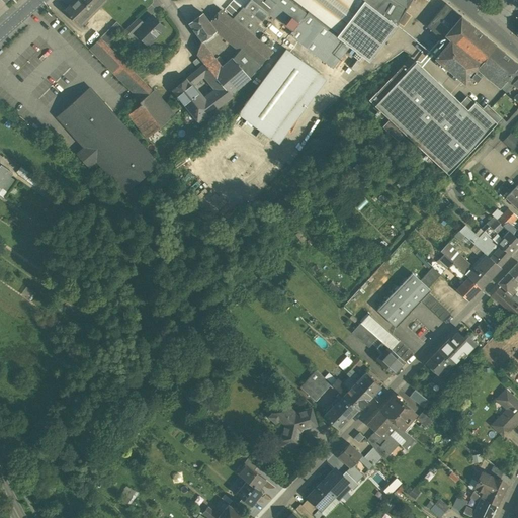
[(75,0),(65,11),(80,26),(105,0),(75,0)]
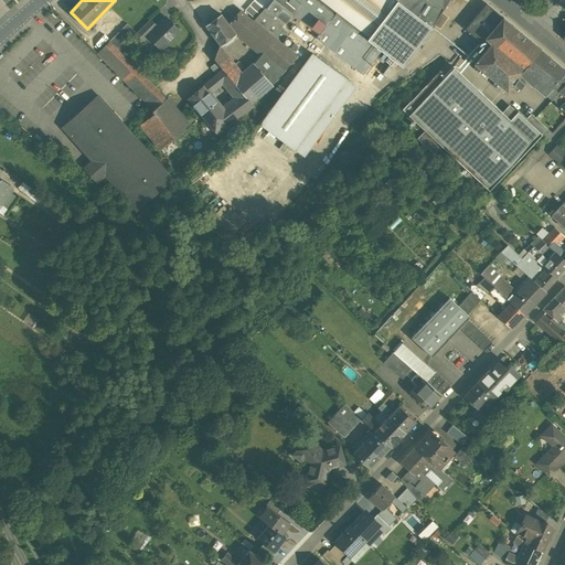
[(254,0),(244,11),(255,20),(272,0),(254,0)]
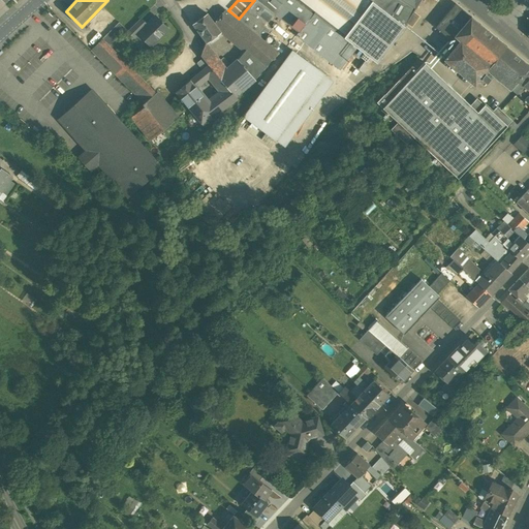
[(254,0),(239,19),(238,20),(262,39),(270,30),(263,26),(274,13),(255,0),(254,0)]
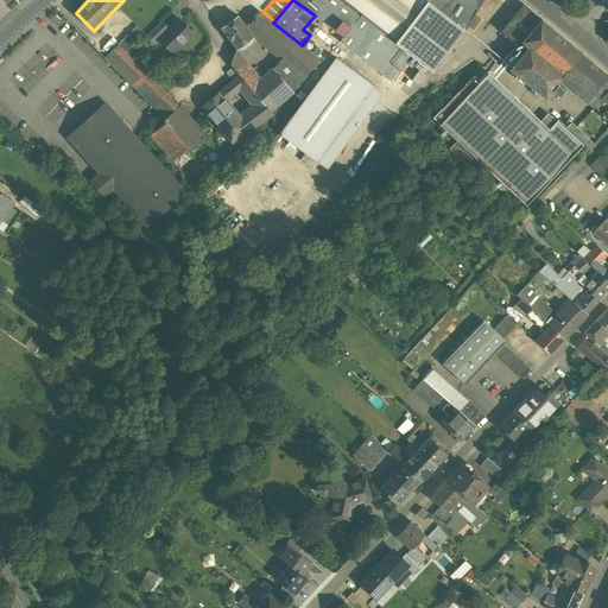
[(360,16),(340,0),(293,0),(315,16),(342,37),(343,37),(360,16)]
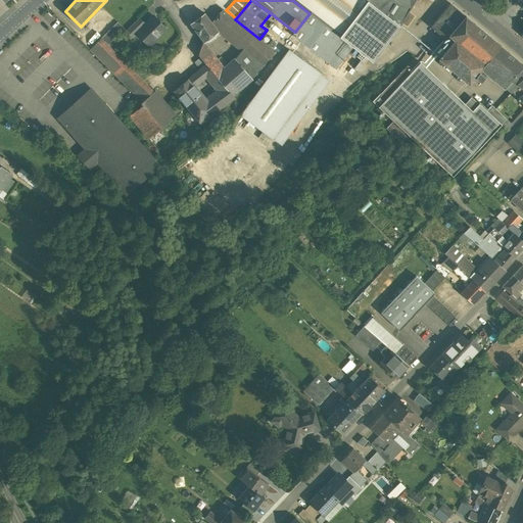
[(415,0),(292,0),(310,13),(342,39),(352,46),(372,61),(399,26),(415,0)]
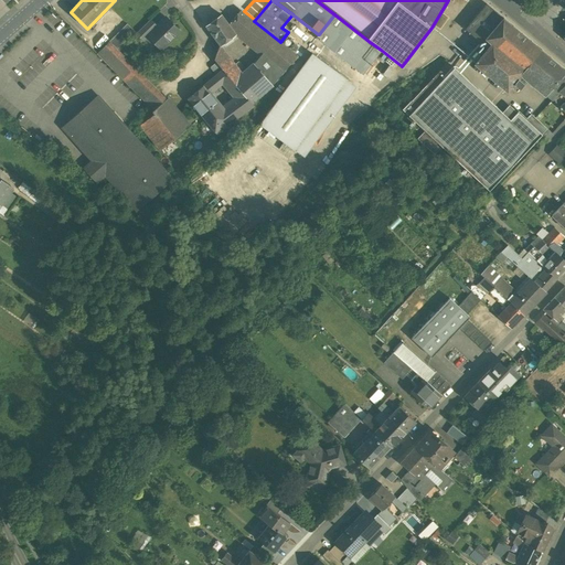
[(564,71),(486,4),(465,29),(481,43),(484,39),(490,44),(473,63),(511,94),(516,87),(513,84),(518,78),(520,76),(545,96),(546,95),(552,100),(558,92),(564,84),(564,71)]
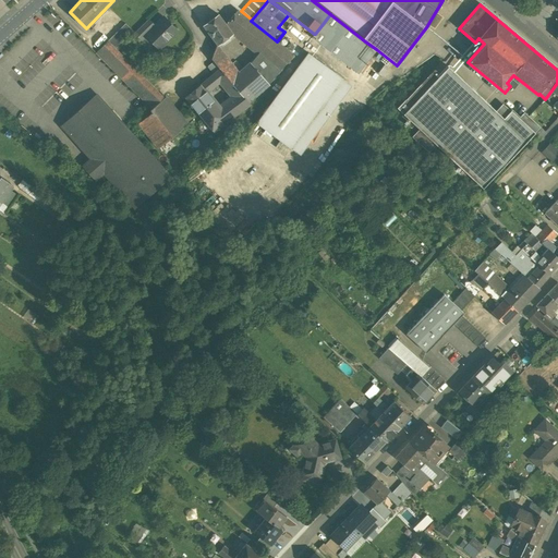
[(238,12),(226,25),(232,34),(234,33),(235,34),(246,20),(238,12)]
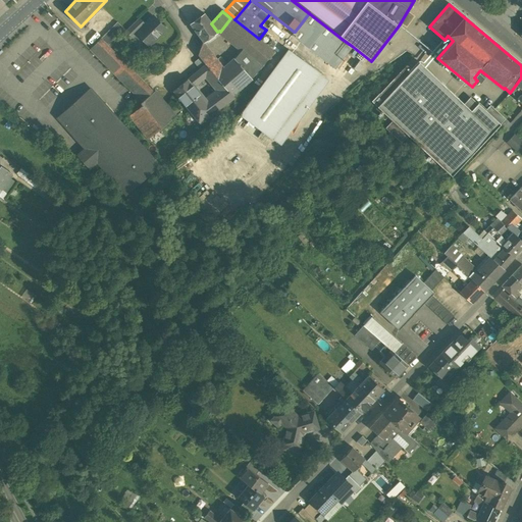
[(342,39),(309,13),(295,32),(294,32),(292,36),(324,61),(342,39)]
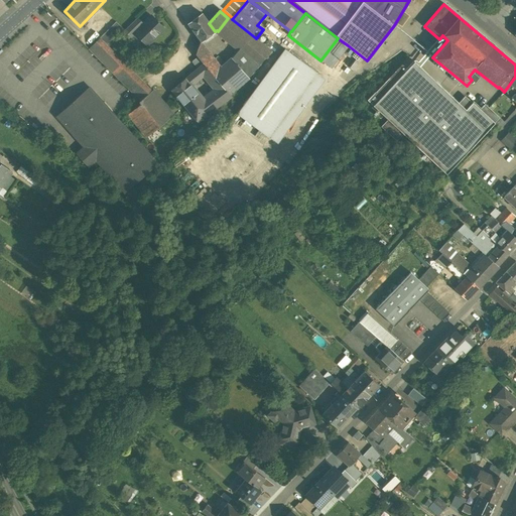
[(202,14),(188,24),(202,41),(215,31),(209,23),(202,14)]
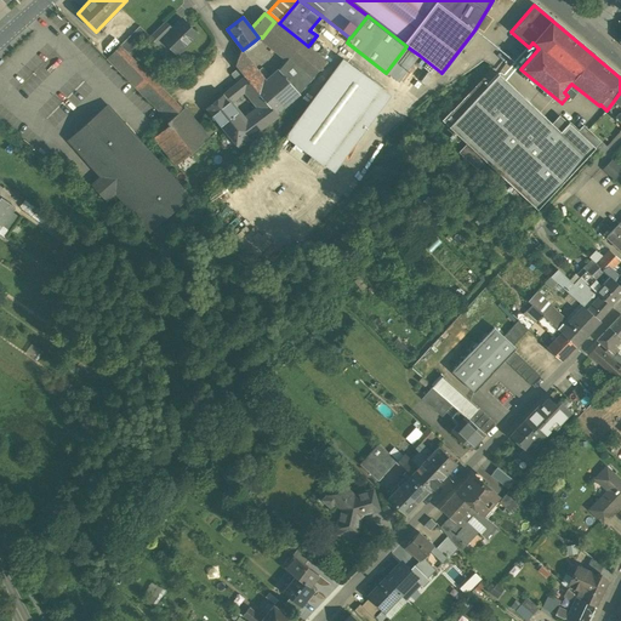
[(172,29),(163,39),(177,53),(198,34),(182,20),(172,29)]
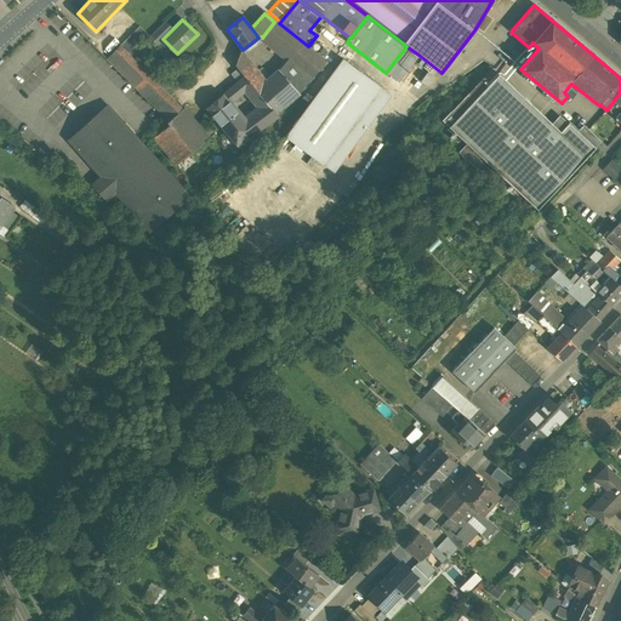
[(151,36),(149,36),(158,45),(163,39),(172,29),(165,22),(151,36)]
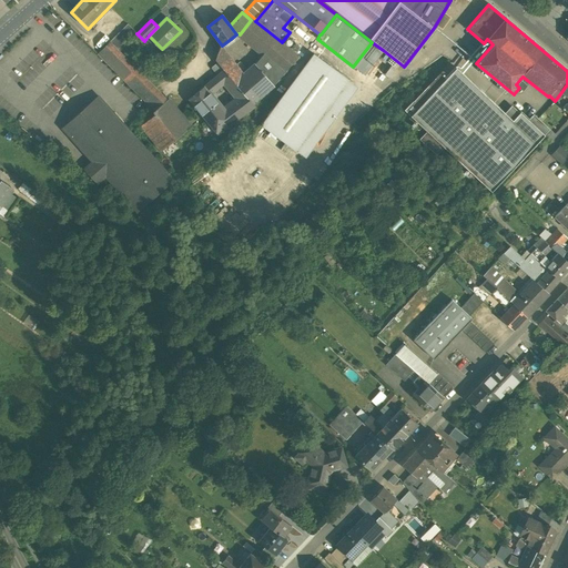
[(254,22),(251,20),(240,34),(264,53),(276,64),(286,71),(297,57),(254,22)]
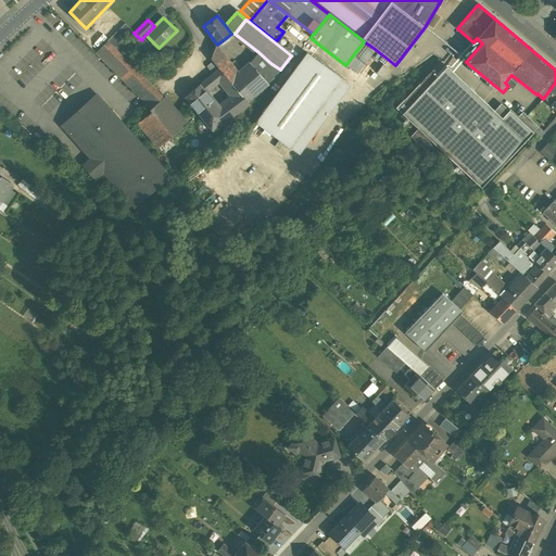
[(135,33),(125,23),(106,41),(115,51),(134,33),(135,33)]
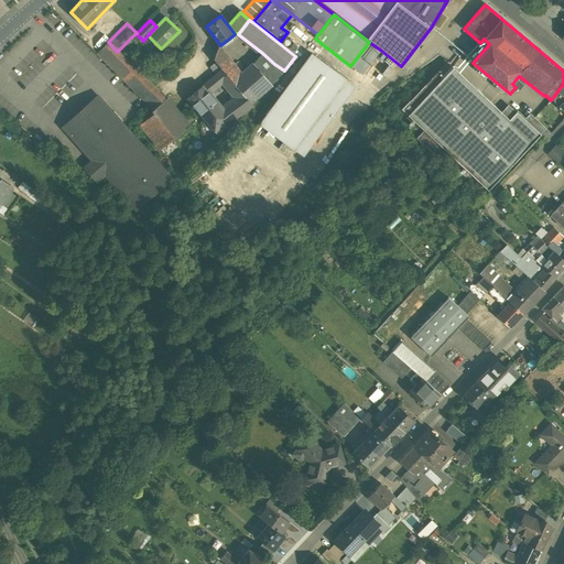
[(117,52),(108,42),(97,54),(152,110),(165,100),(117,52)]
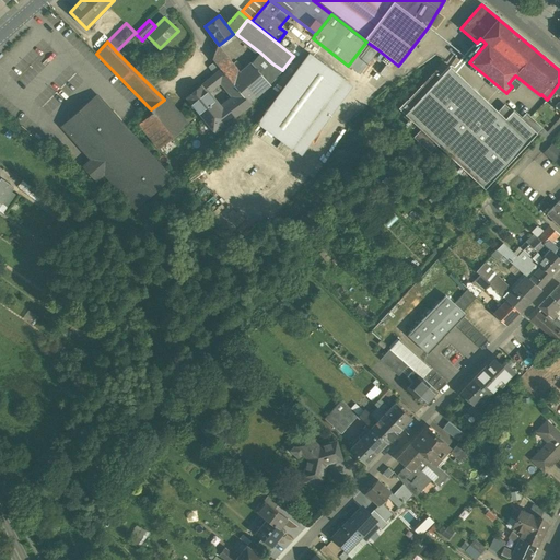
[(377,49),(366,42),(348,66),(359,73),(377,49)]
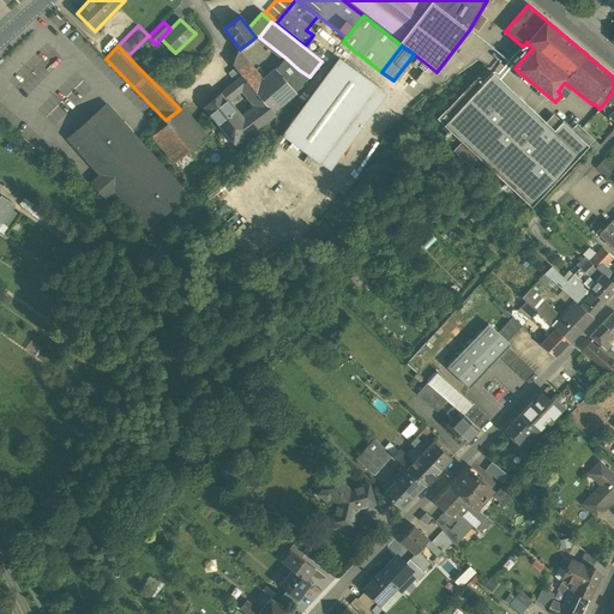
[(264,80),(240,49),(234,64),(236,67),(242,76),(250,84),(253,89),(264,80)]
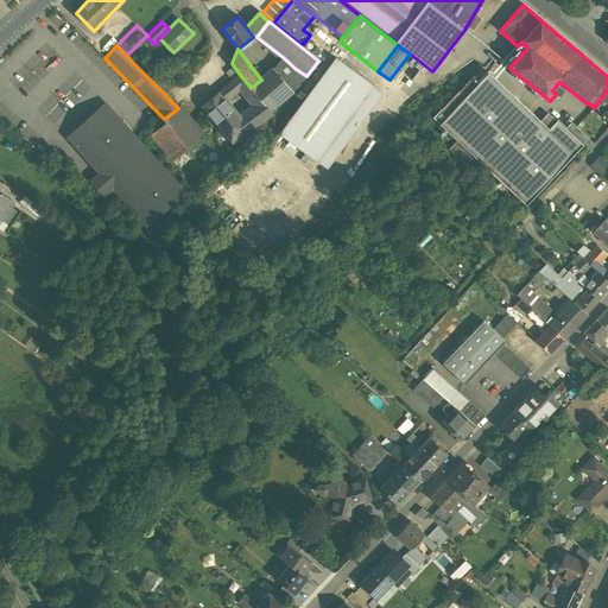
[(283,57),(273,69),(285,82),(296,69),(283,57)]
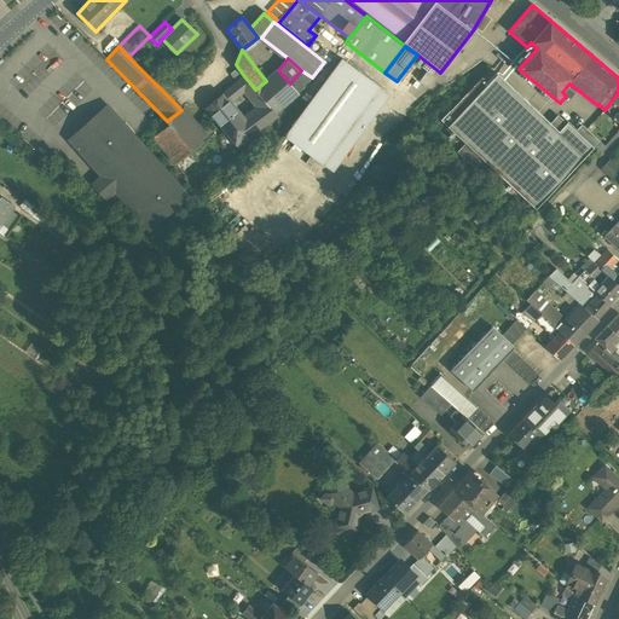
[(381,87),(342,59),(284,137),(323,166),(381,87)]
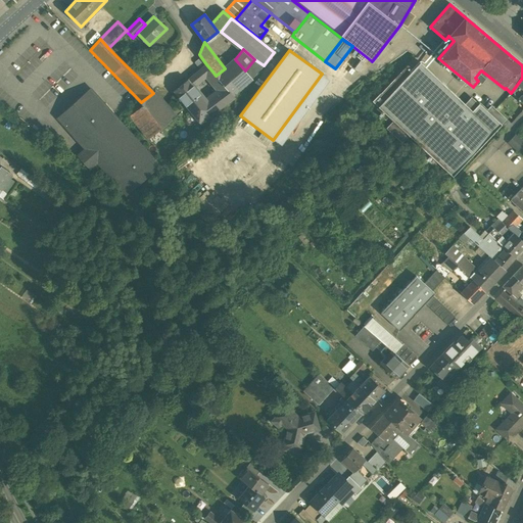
[(201,57),(195,61),(200,69),(206,64),(201,57)]
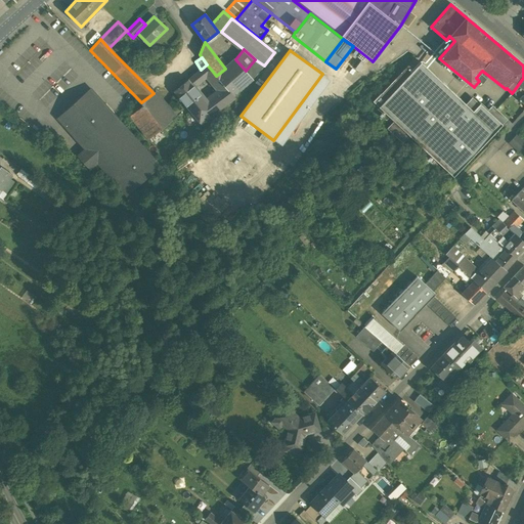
[(216,76),(233,96),(252,79),(246,71),(235,59),(225,69),(216,76)]
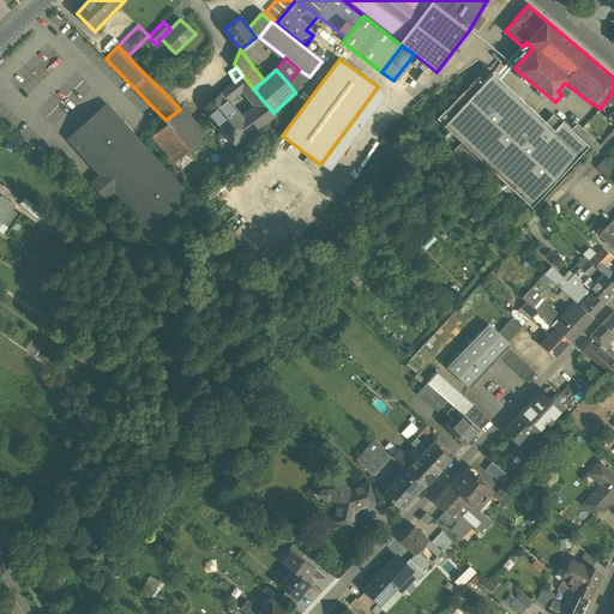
[(299,70),(288,83),(295,92),(309,77),(299,70)]
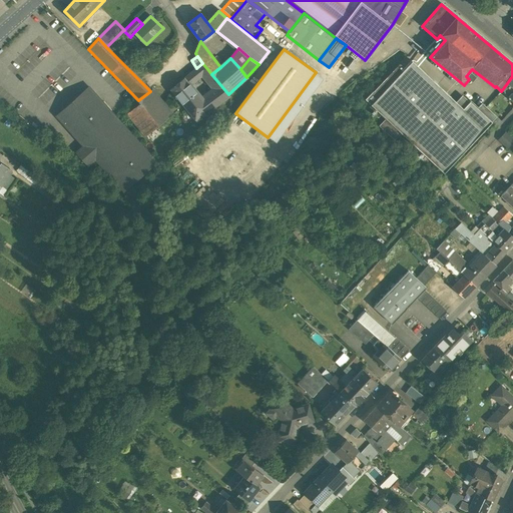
[(456,102),(413,61),(405,69),(378,97),(371,105),(386,119),(401,133),(443,174),(492,123),(492,122),(477,109),(470,102),(469,103),(463,109),(456,102)]
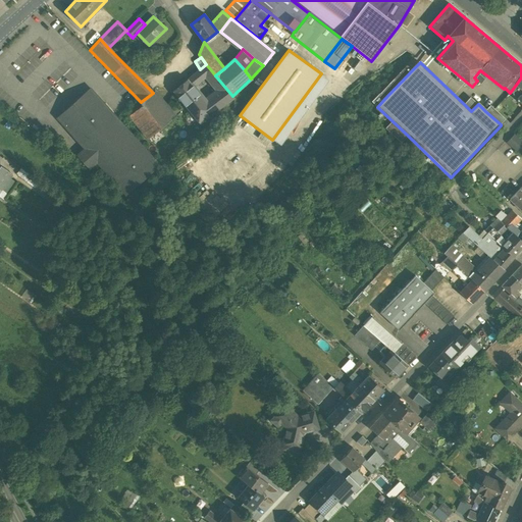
[(200,69),(192,76),(197,83),(205,76),(212,71),(206,64),(200,69)]
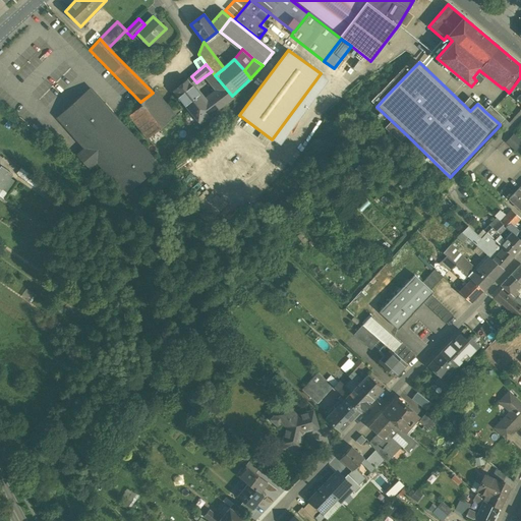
[(406,65),(379,94),(384,99),(411,70),(406,65)]
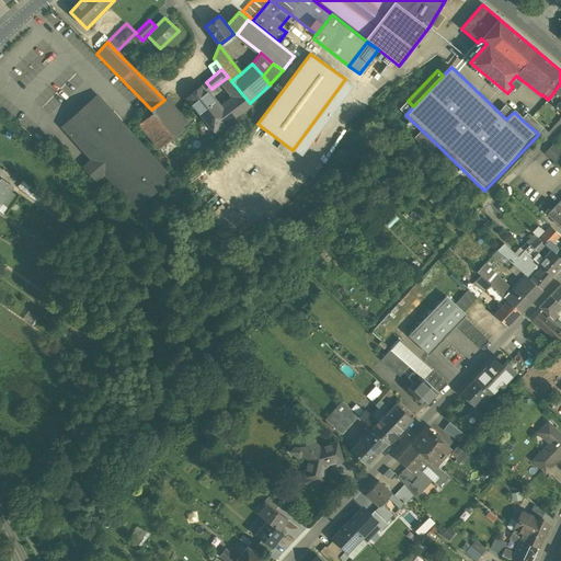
[(250,103),(231,81),(228,77),(220,82),(235,99),(227,104),(237,116),(251,105),(250,103)]
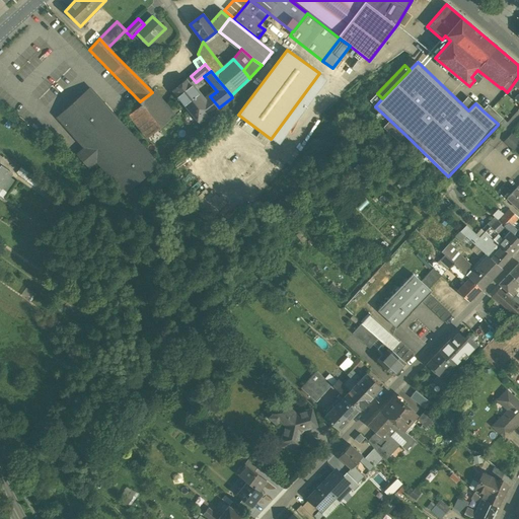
[(475,72),(471,77),(474,80),(477,82),(482,77),(475,72)]
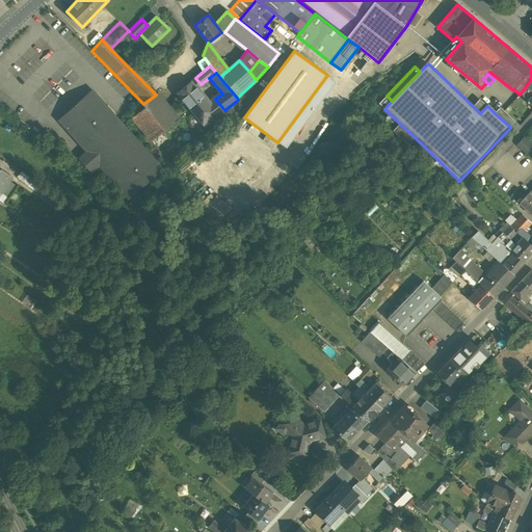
[(327,75),(277,142),(286,149),(336,81),(327,75)]
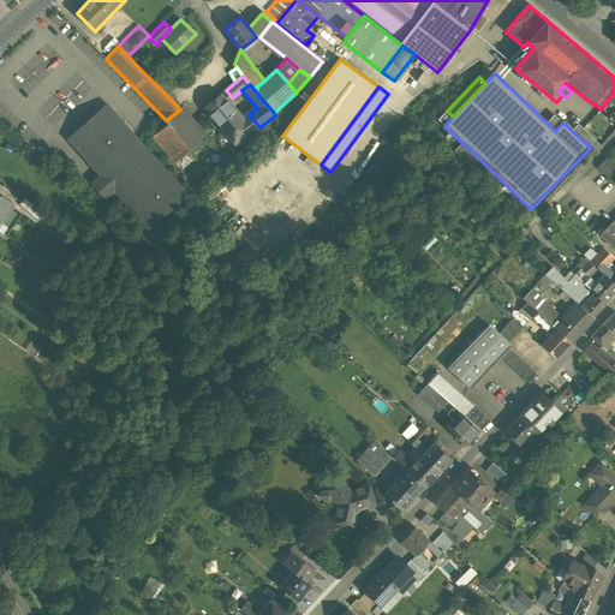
[(226,90),(204,108),(236,145),(260,127),(249,114),(243,119),(228,101),(232,97),(226,90)]
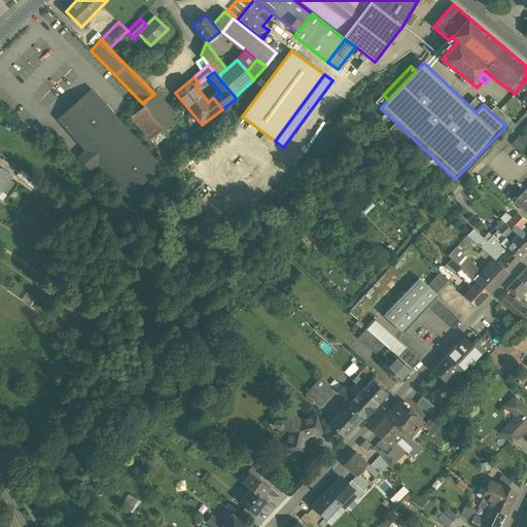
[(142,103),(142,104),(144,106),(131,116),(149,140),(176,117),(156,92),(154,94),(142,103)]
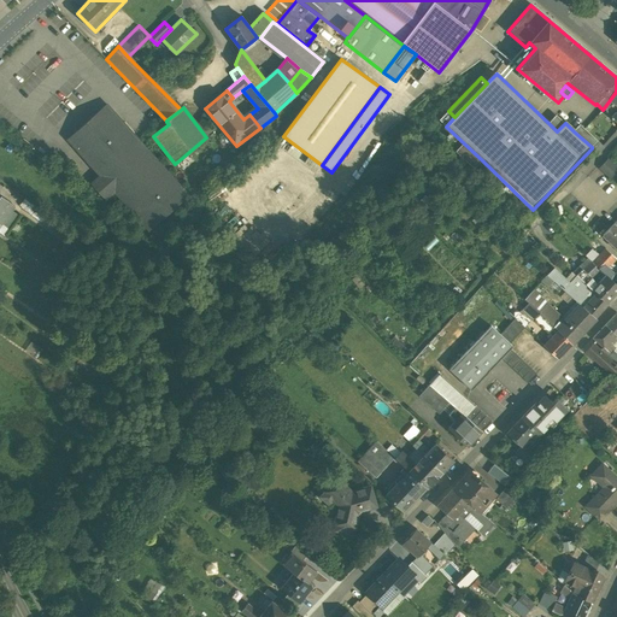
[(447,110),(439,119),(446,127),(454,117),(448,111),(447,110)]
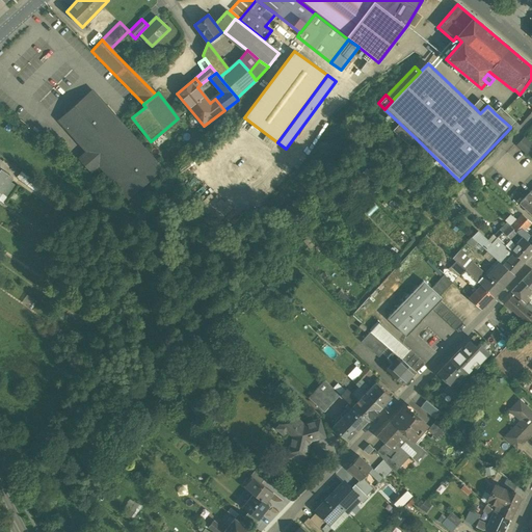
[(98,96),(73,117),(68,112),(58,121),(62,125),(89,155),(99,165),(129,198),(162,168),(124,125),(98,96)]
